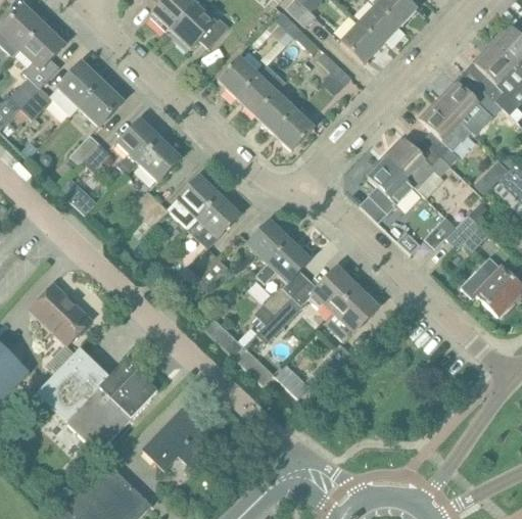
[(157,0),(160,3),(152,12),(152,13),(150,16),(169,34),(196,4),(200,0),(157,0)]
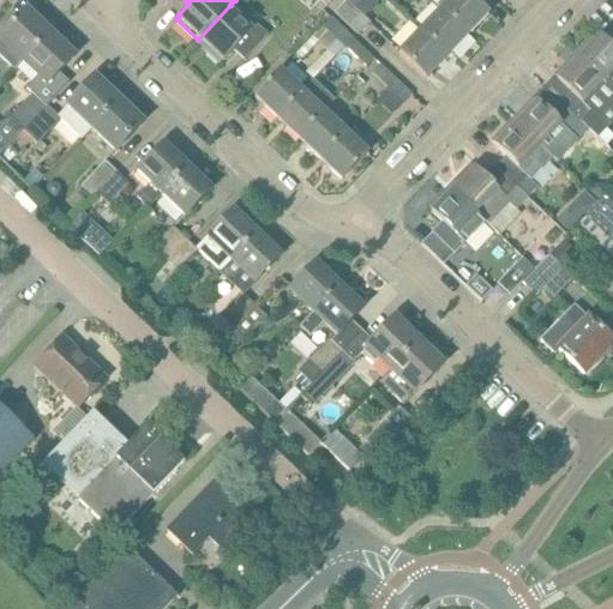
[(344,0),(336,10),(359,31),(370,19),(355,5),(360,0),(344,0)]
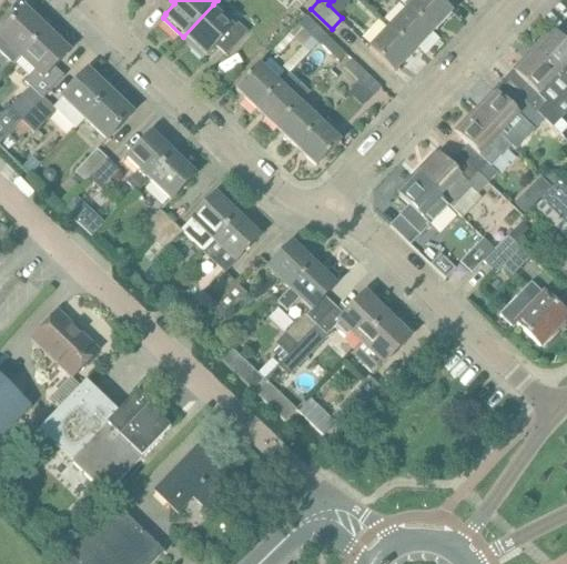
[(412,0),(408,4),(433,29),(453,9),(443,0),(412,0)]
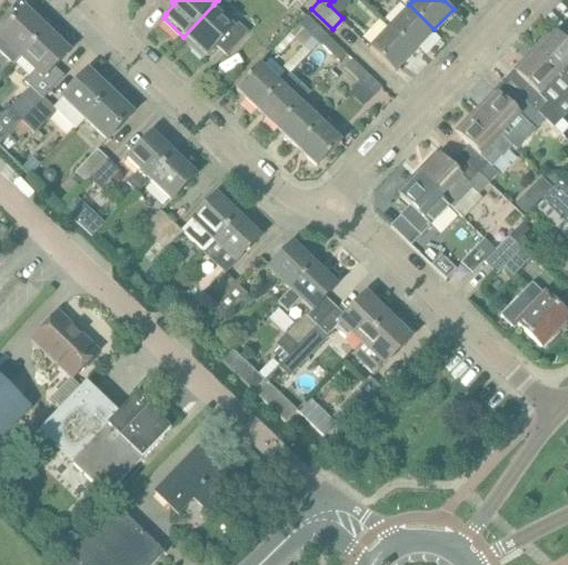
[(213,5),(183,37),(203,56),(206,52),(207,53),(217,42),(227,52),(249,29),(239,19),(233,25),(213,5)]
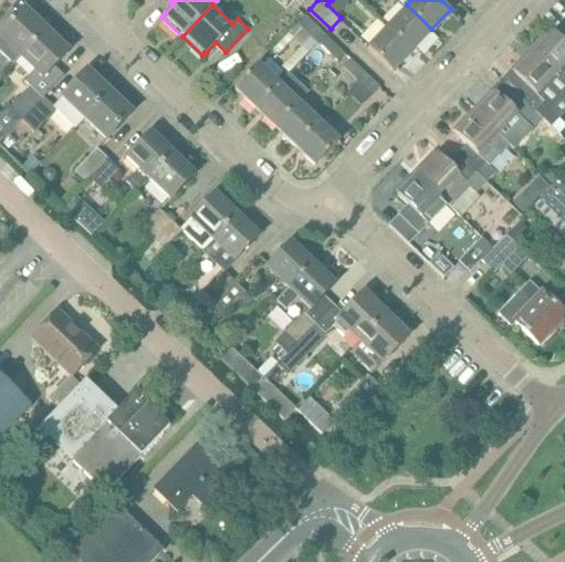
[(407,4),(387,25),(412,49),(431,29),(407,4)]
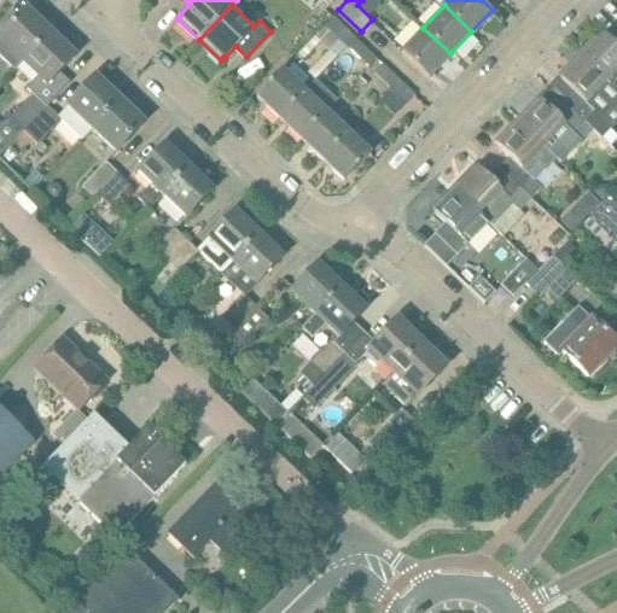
[(0,35),(24,58),(51,30),(27,7),(0,34),(0,35)]
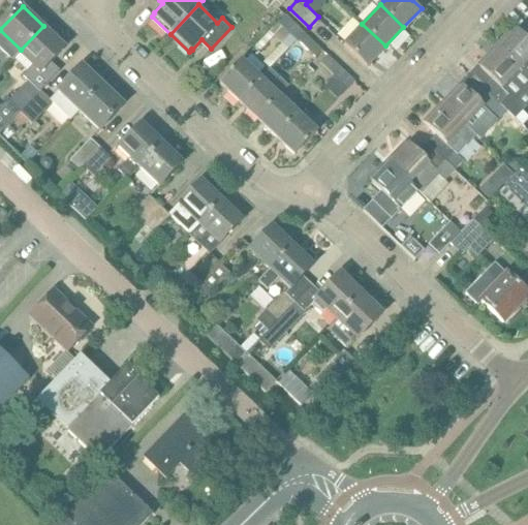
[(304,30),(286,12),(279,20),(298,37),(304,30)]
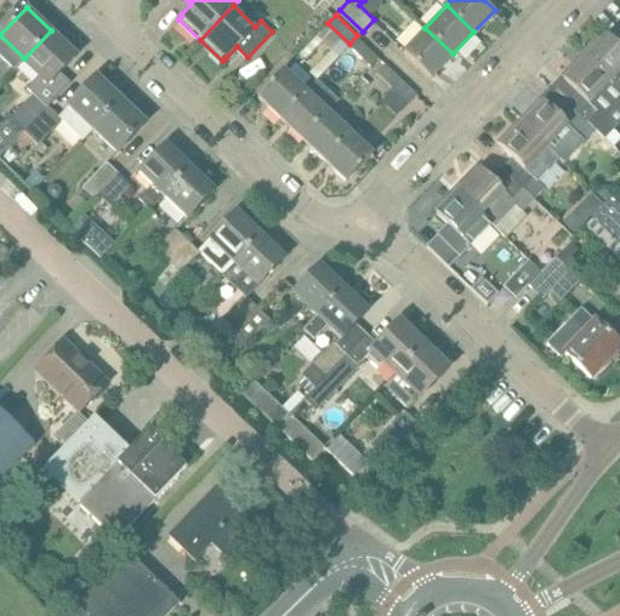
[(453,53),(425,28),(404,50),(431,77),(453,53)]
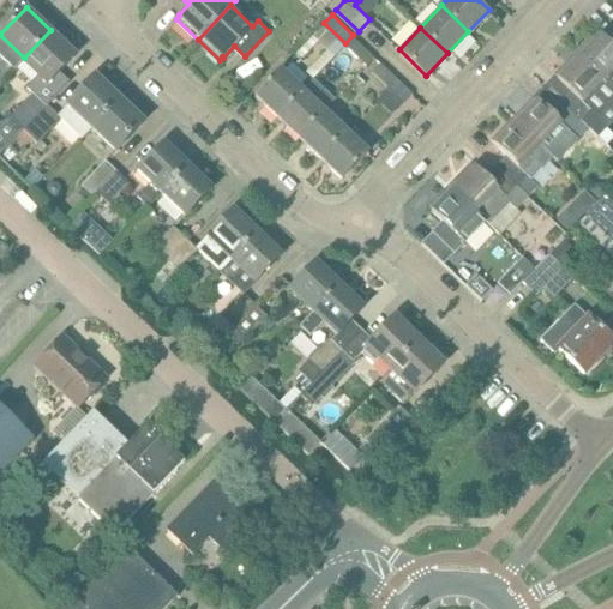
[(612,41),(602,31),(601,32),(598,29),(587,40),(590,43),(581,54),(612,84),(612,41)]
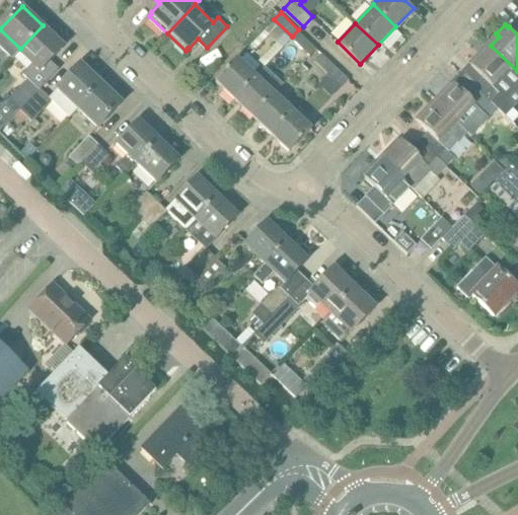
[(43,25),(20,49),(32,61),(22,71),(28,76),(8,96),(20,107),(41,86),(59,67),(50,58),(63,45),(43,25)]
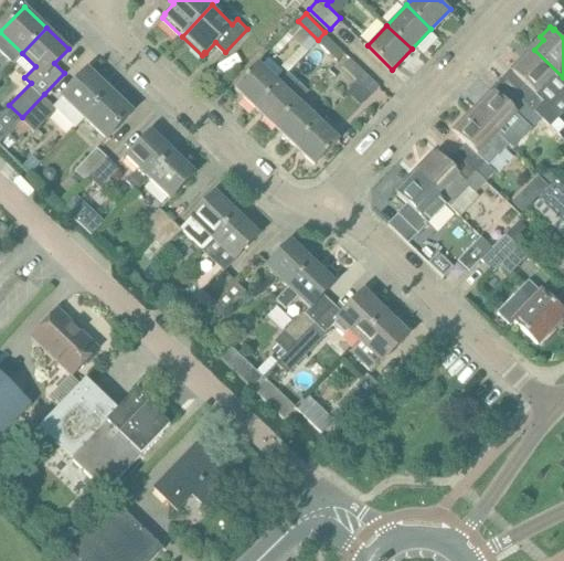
[(325,32),(318,40),(338,59),(344,51),(325,32)]
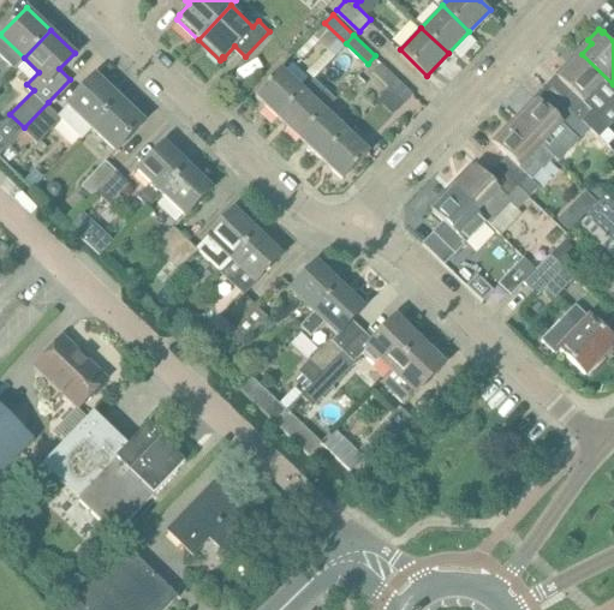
[(560,97),(591,126),(598,135),(610,123),(601,113),(613,99),(613,84),(604,77),(582,54),(571,64),(567,60),(556,71),(560,76),(571,87),(560,97)]
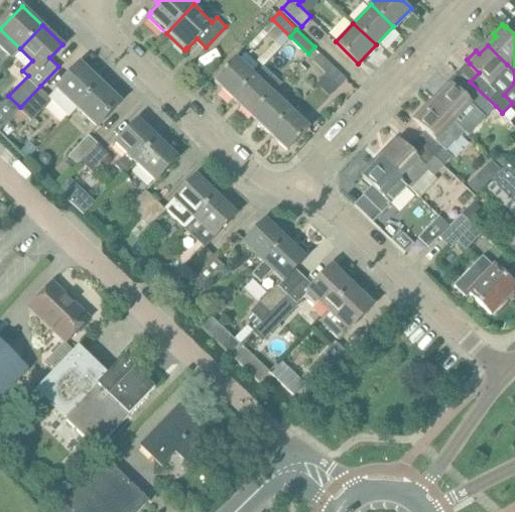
[(313,57),(327,71),(333,64),(319,50),(313,57)]
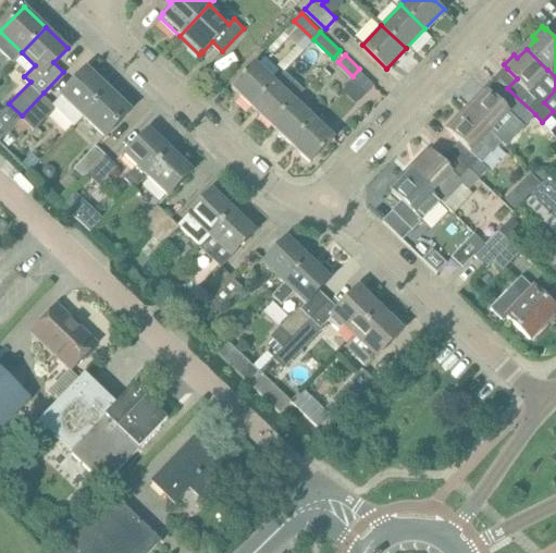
[(232,85),(251,105),(275,80),(255,61),(232,85)]
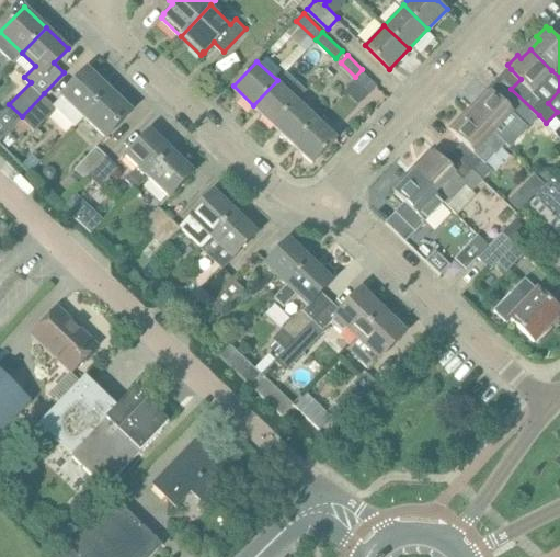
[(44,93),(22,116),(34,128),(55,106),(71,122),(81,112),(84,114),(109,88),(88,67),(53,103),(44,93)]
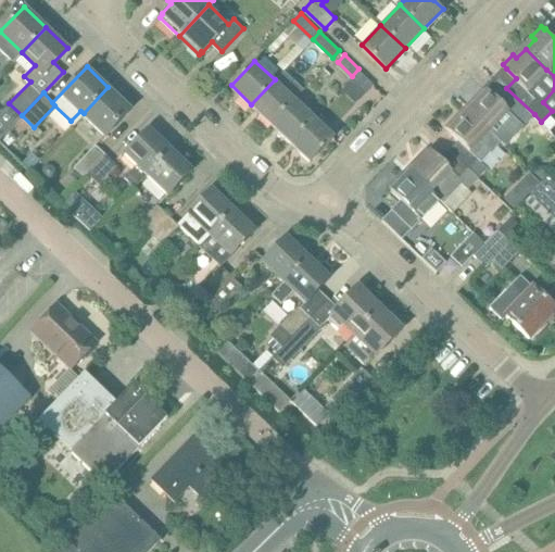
[(358,69),(352,76),(366,90),(373,83),(358,69)]
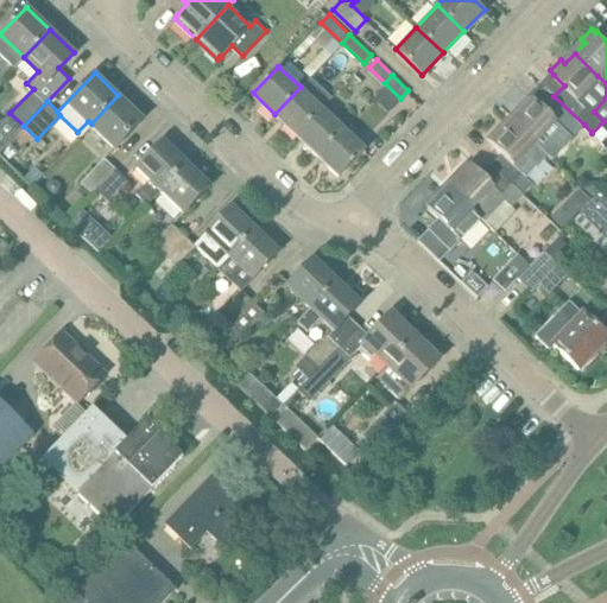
[(311,76),(301,87),(274,114),(296,134),(322,107),(333,96),(311,76)]
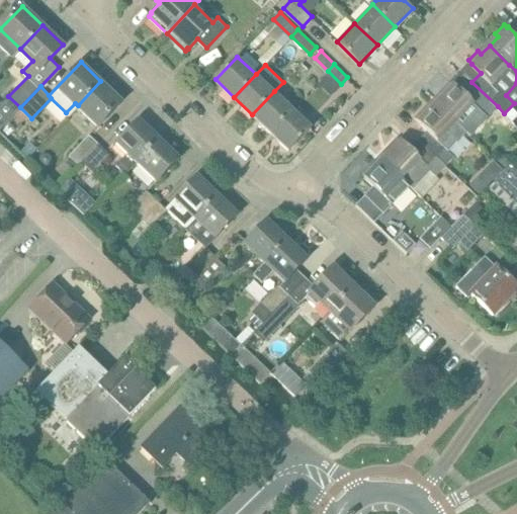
[(444,92),(436,100),(466,130),(470,134),(498,106),(471,82),(463,91),(454,82),(453,83),(450,79),(441,89),(444,92)]
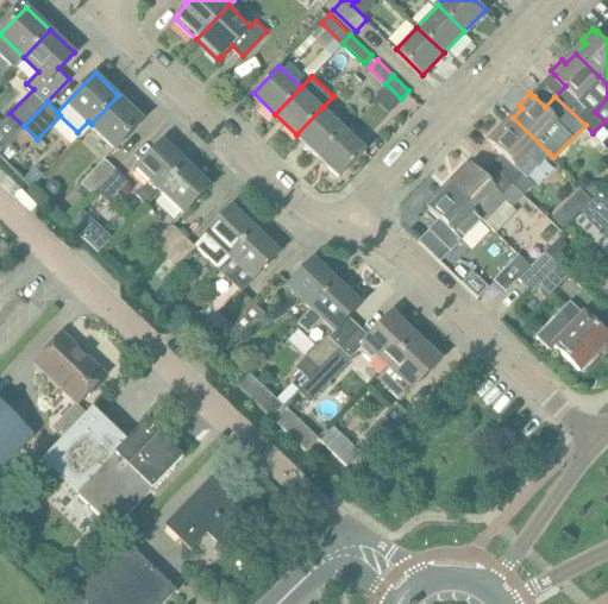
[(142,118),(118,95),(92,124),(114,146),(142,118)]
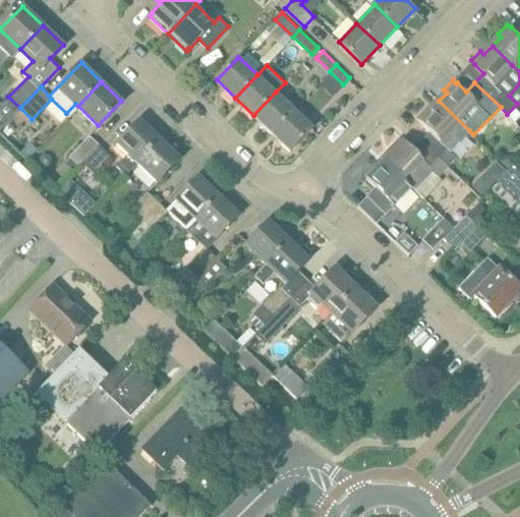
[(294,109),(276,92),(253,115),(272,132),(294,109)]
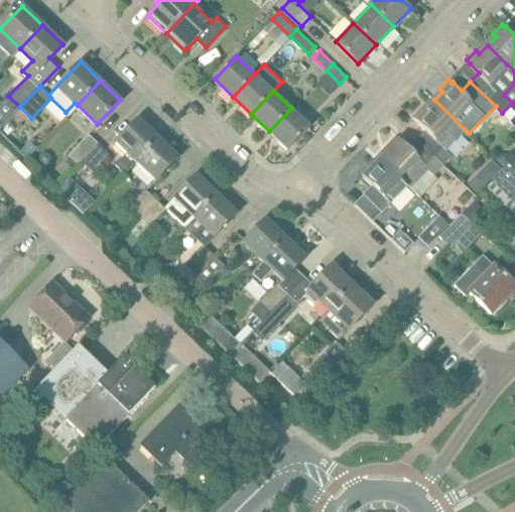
[(447,147),(465,129),(434,100),(425,109),(422,106),(413,115),(417,119),(416,119),(425,128),(417,137),(444,163),(454,153),(447,147)]
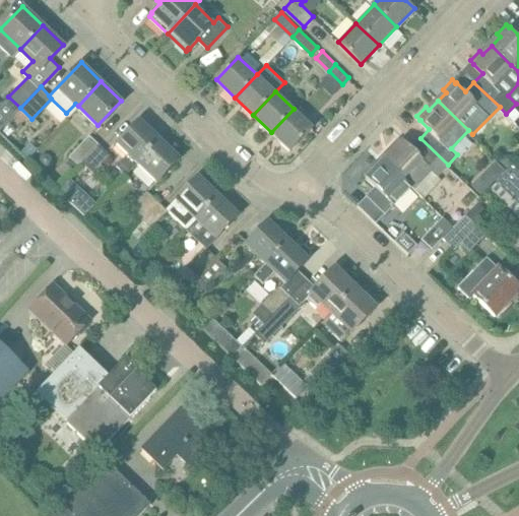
[(312,127),(294,109),(271,132),(290,150),(312,127)]
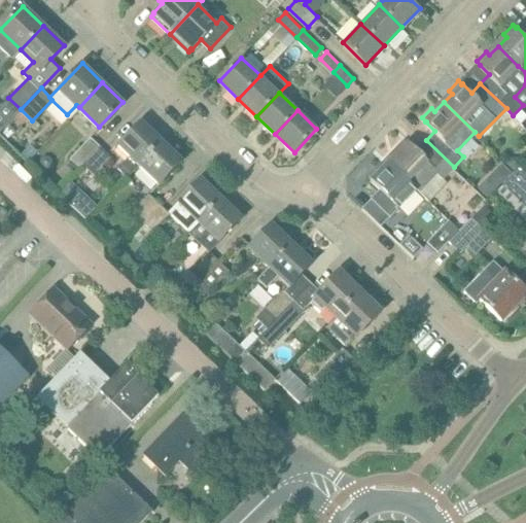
[(118,144),(130,154),(119,166),(129,174),(139,164),(162,140),(141,120),(118,144)]
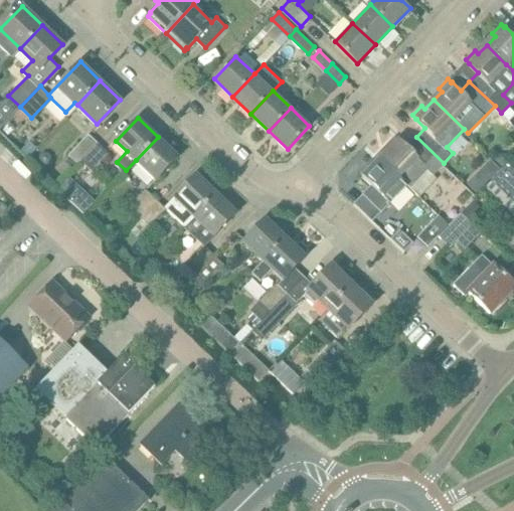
[(81,159),(98,141),(89,132),(68,154),(77,163),(81,159)]
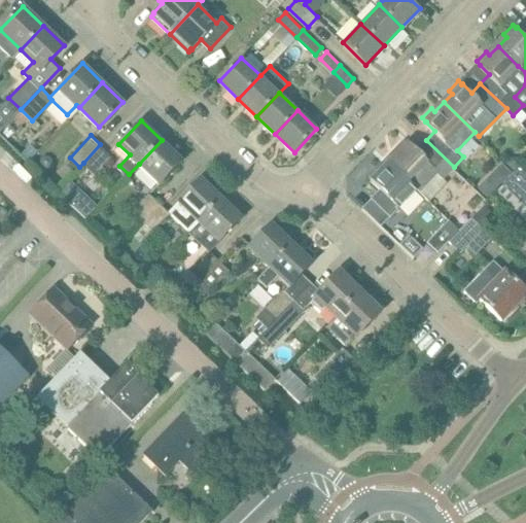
[(454,167),(426,140),(417,149),(408,140),(407,140),(404,137),(394,147),(397,150),(389,159),(418,186),(421,189),(437,171),(444,177),(454,167)]
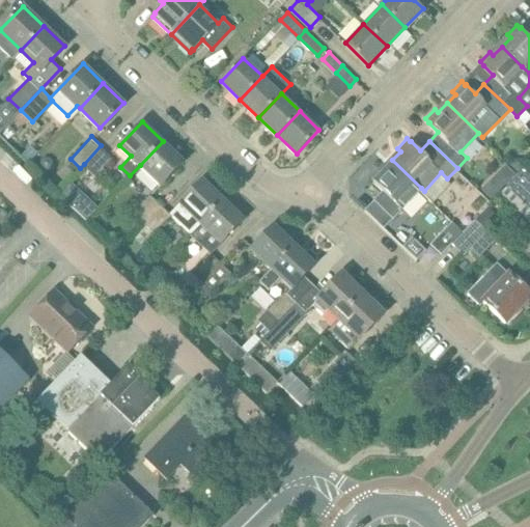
[(163,141),(140,165),(161,185),(184,161),(163,141)]
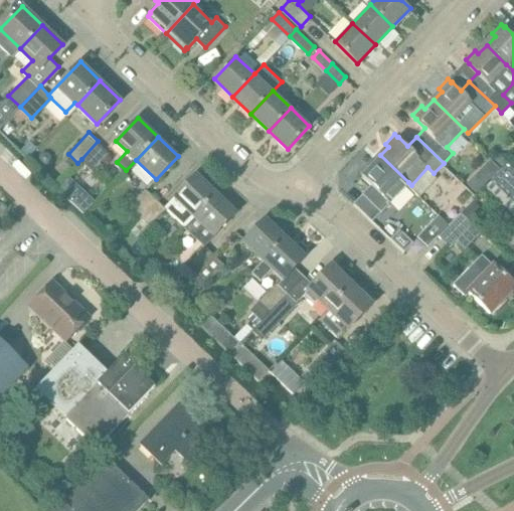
[(98,141),(81,159),(92,169),(109,152),(98,141)]
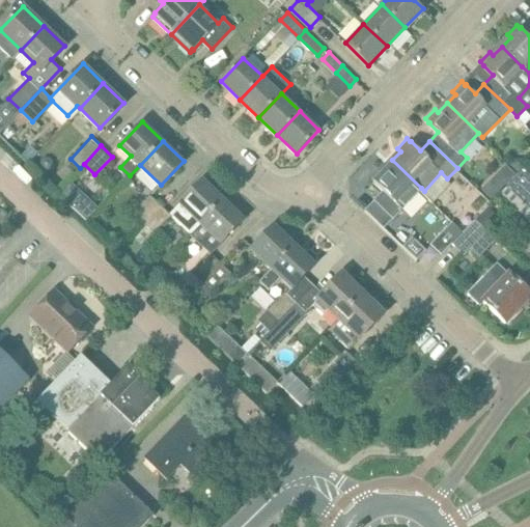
[(521,155),(515,155),(510,160),(519,168),(526,160),(521,155)]
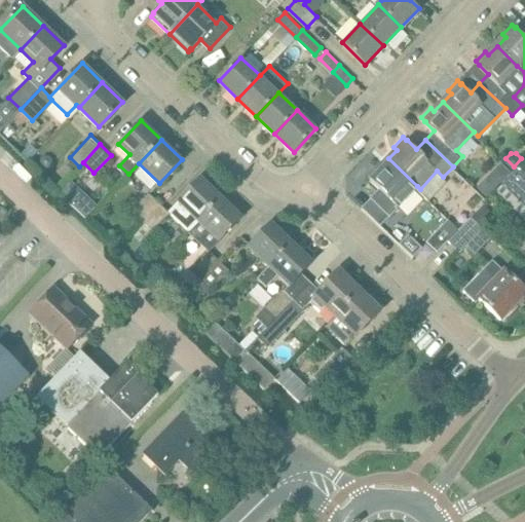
[(417,186),(388,158),(380,168),(376,164),(368,174),(371,177),(370,178),(380,187),(371,196),(389,215),(417,186)]
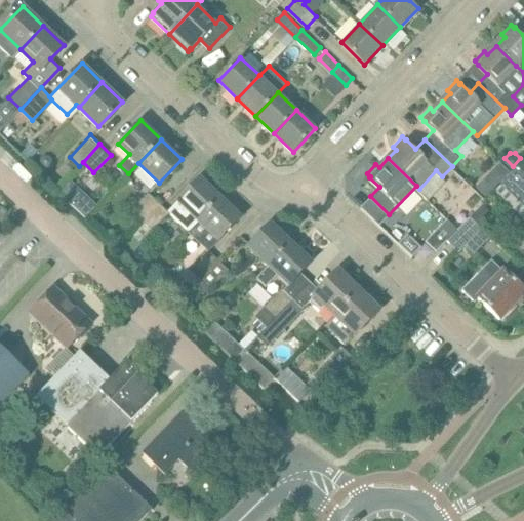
[(495,166),(505,174),(510,169),(501,161),(495,166)]
